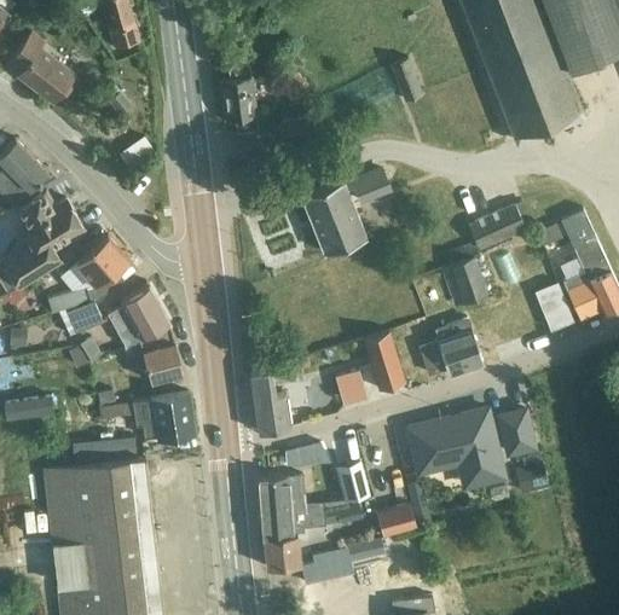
[(75,0),(74,1),(85,17),(103,5),(110,32),(115,50),(140,44),(127,0),(75,0)]
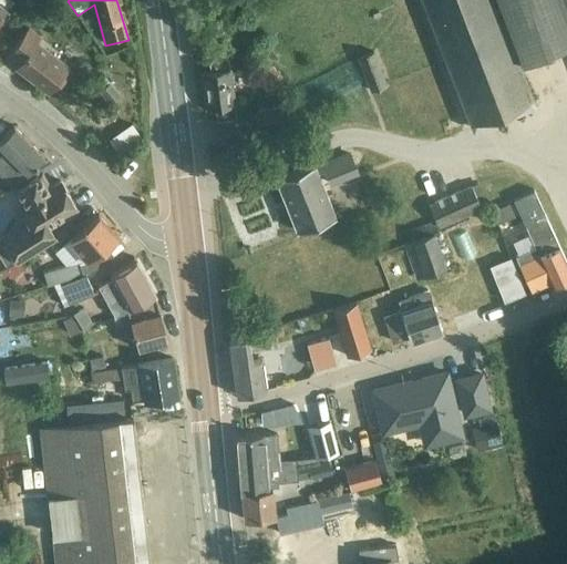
[(533,103),(519,67),(566,48),(566,0),(421,0),(471,127),(533,103)]
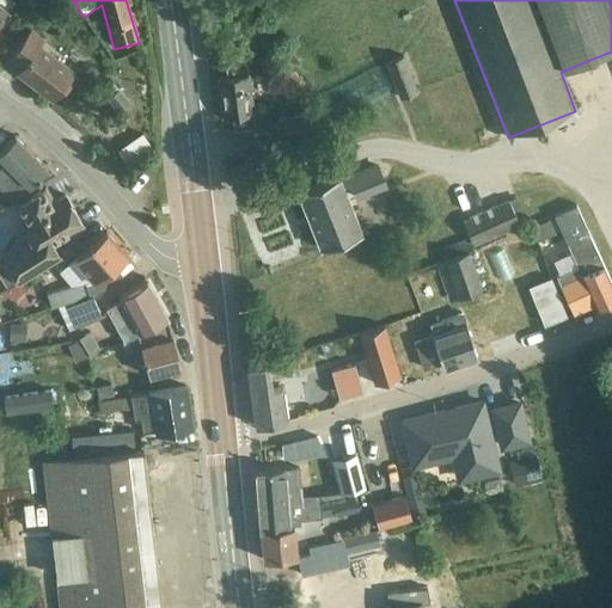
[(61,24),(74,31),(80,19),(68,12),(61,24)]
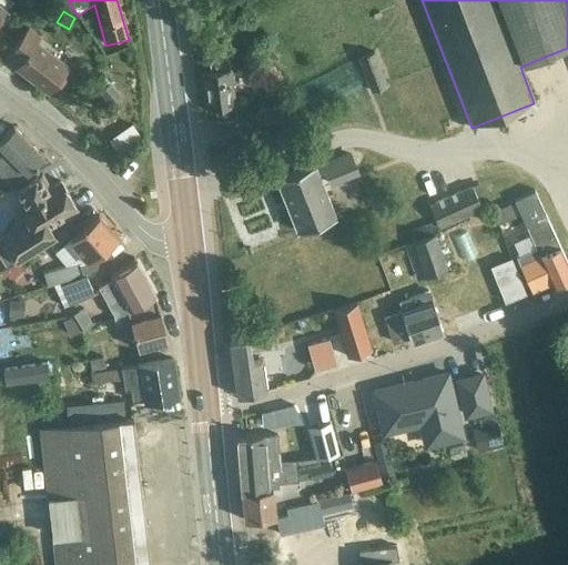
[(29,31),(10,56),(21,64),(17,70),(49,94),(56,86),(60,89),(72,73),(37,46),(41,40),(29,31)]
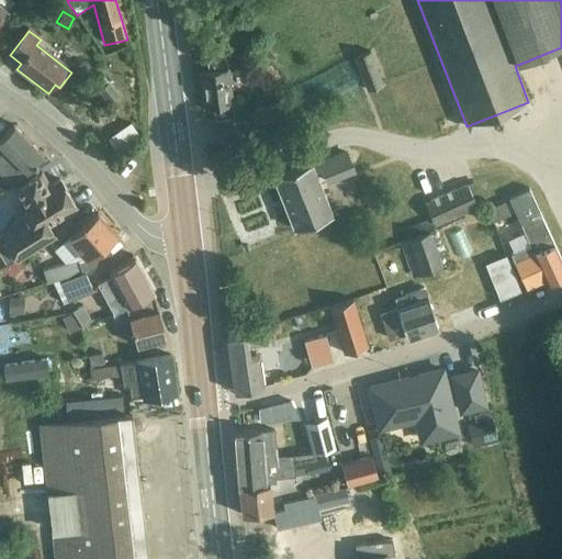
[(383,87),(371,54),(355,60),(368,92),(383,87)]
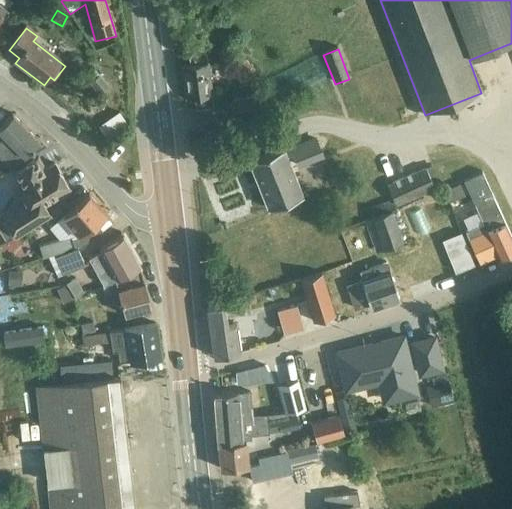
[(190,67),(182,68),(186,101),(194,100),(195,111),(214,109),(206,53),(188,56),(190,67)]
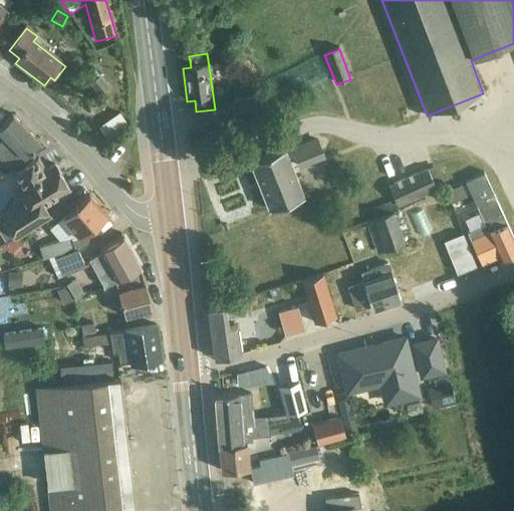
[(259,77),(246,63),(233,74),(246,88),(259,77)]
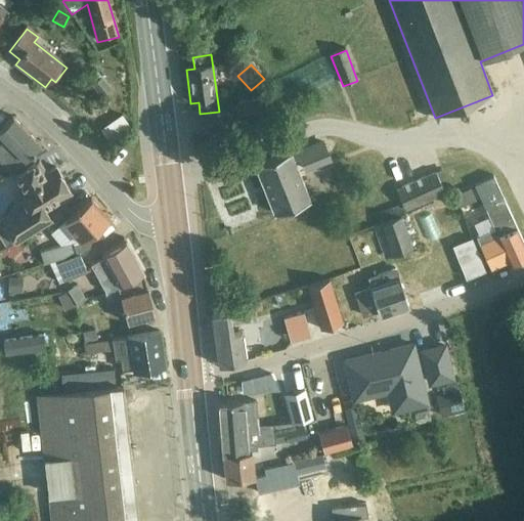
[(101,79),(92,86),(101,99),(112,92),(101,79)]
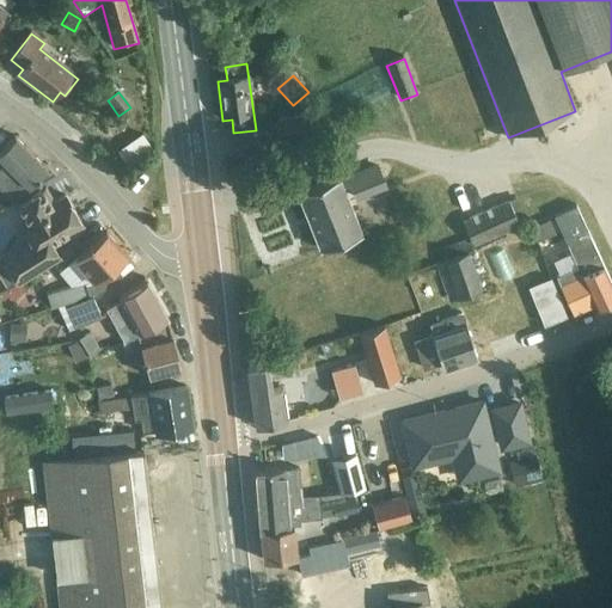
[(311,136),(308,116),(294,118),(294,123),(275,126),(277,140),(311,136)]
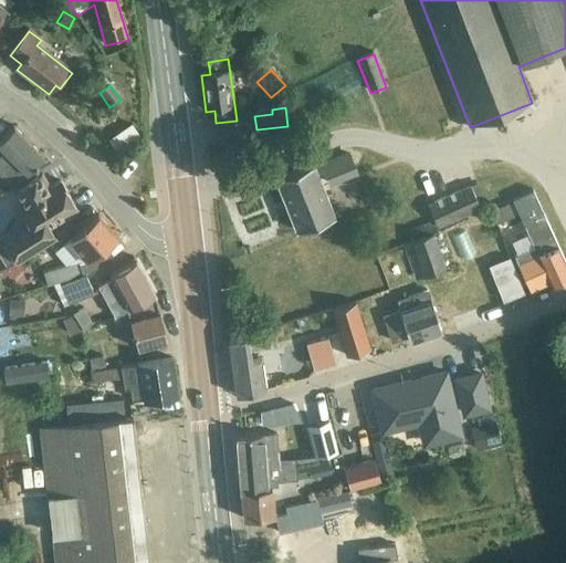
[(0,148),(4,153),(0,156),(0,177),(12,190),(44,159),(14,128),(0,142),(0,148)]
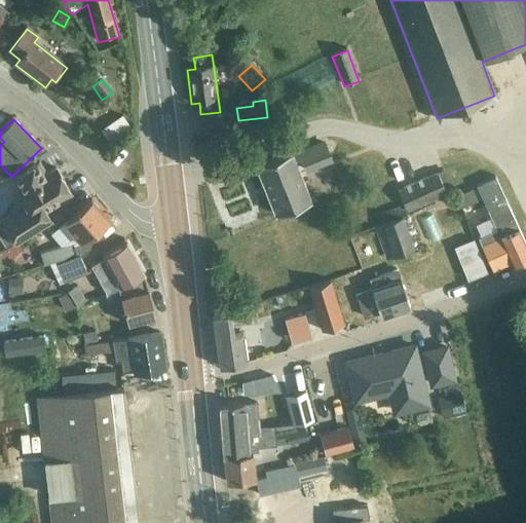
[(325,142),(296,153),(300,164),(329,153),(325,142)]
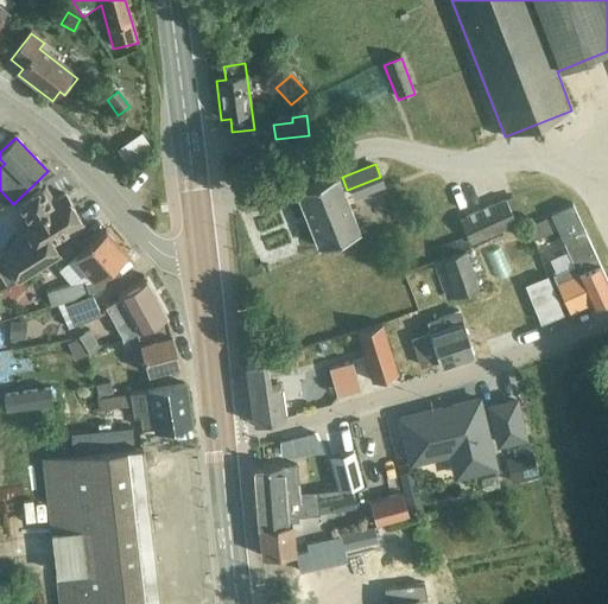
[(337,178),(297,195),(318,250),(360,234),(337,178)]
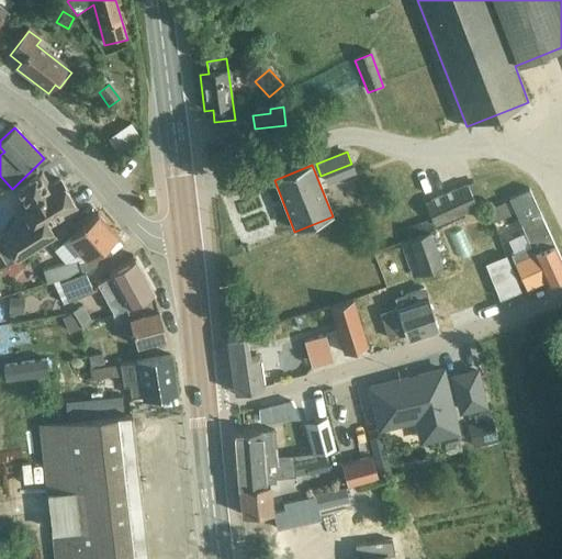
[(26,221),(1,236),(17,263),(20,261),(32,254),(56,239),(49,228),(78,211),(60,182),(51,188),(43,175),(14,192),(22,205),(19,207),(26,221)]
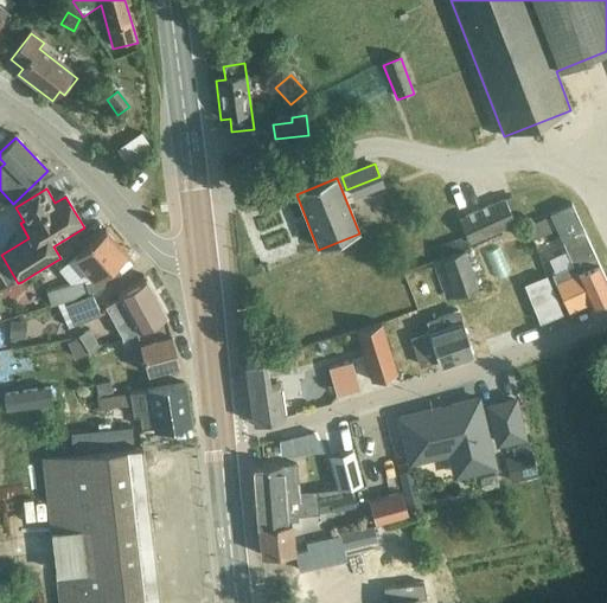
[(504,201),(459,222),(470,245),(515,225),(504,201)]
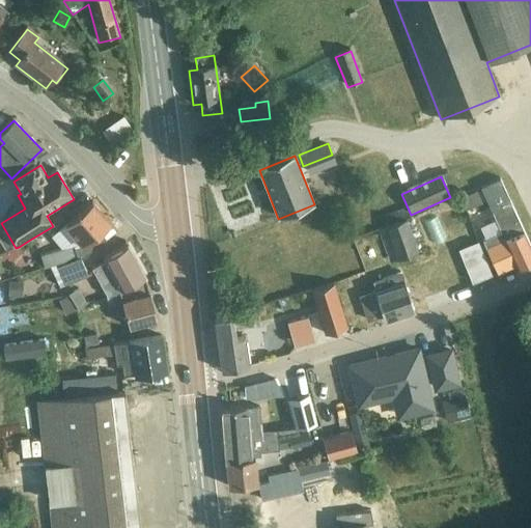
[(501,181),(481,190),(492,214),(501,234),(483,243),(497,274),(515,266),(518,270),(530,262),(530,248),(511,205),(501,181)]
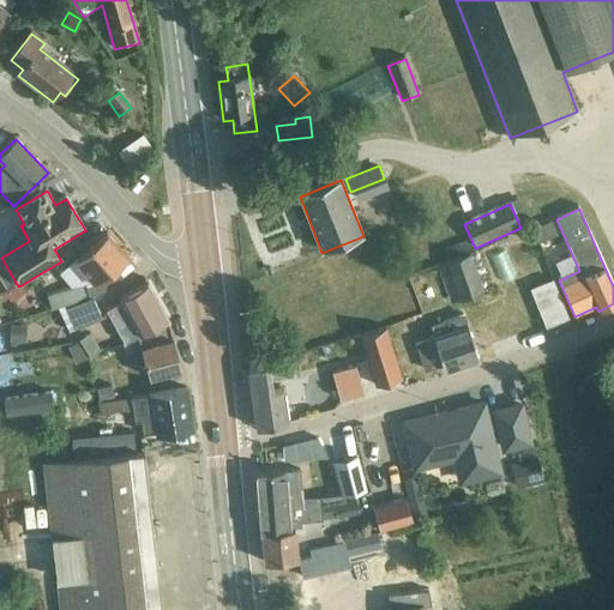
[(551,223),(533,230),(537,243),(555,236),(551,223)]
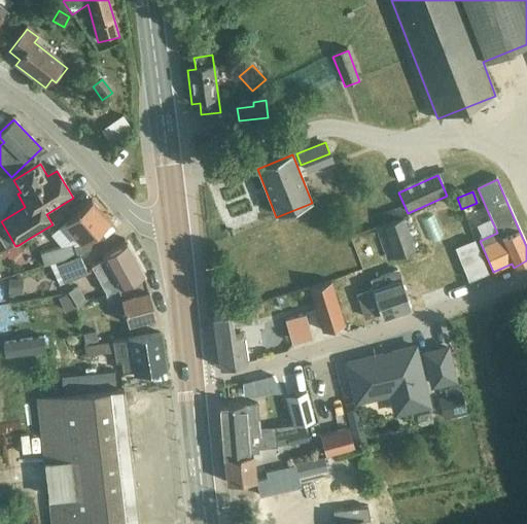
[(55,265),(80,258),(106,240),(99,232),(110,223),(92,202),(65,223),(82,244),(74,248),(73,245),(40,255),(44,268),(49,266),(55,265)]
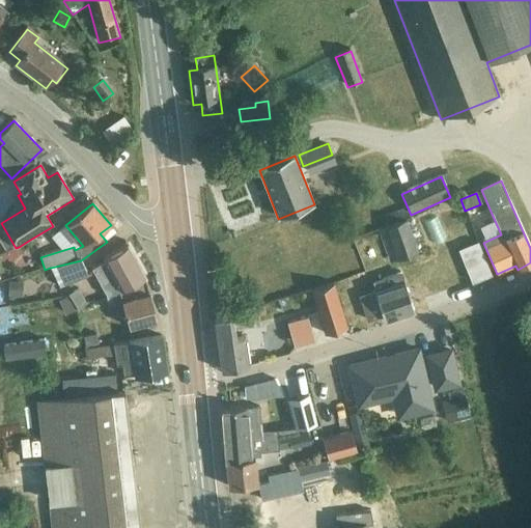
[(407,221),(379,231),(389,262),(418,253),(407,221)]
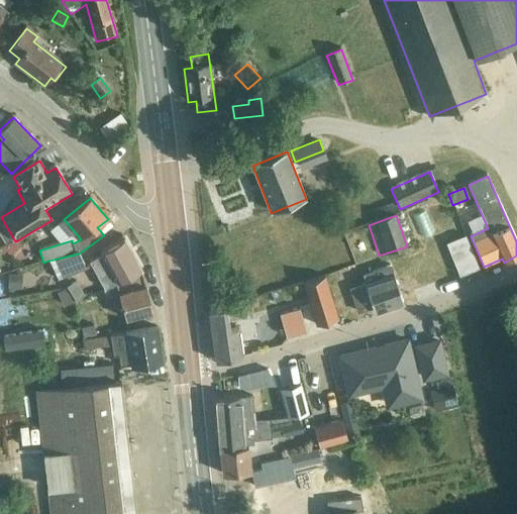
[(467,238),(449,245),(461,277),(479,270),(467,238)]
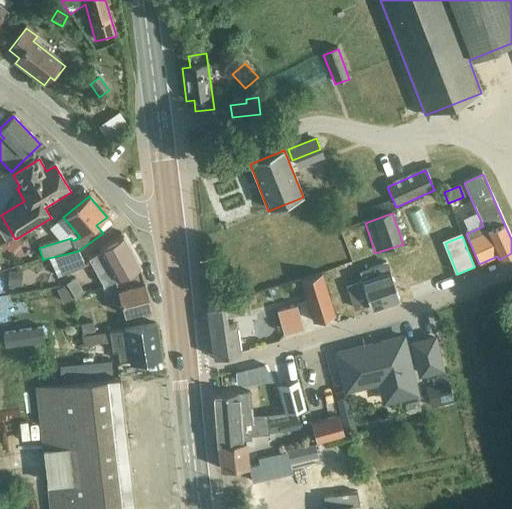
[(103,287),(140,268),(123,237),(100,250),(101,254),(89,260),(103,287)]
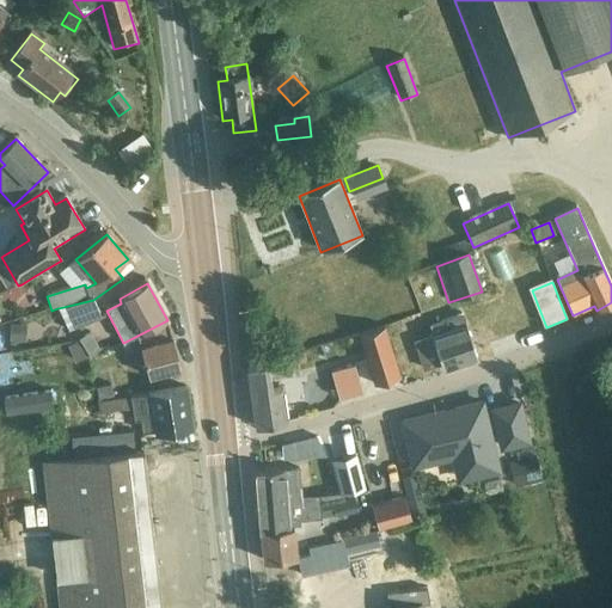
[(102,319),(93,300),(63,307),(57,308),(69,333),(102,319)]
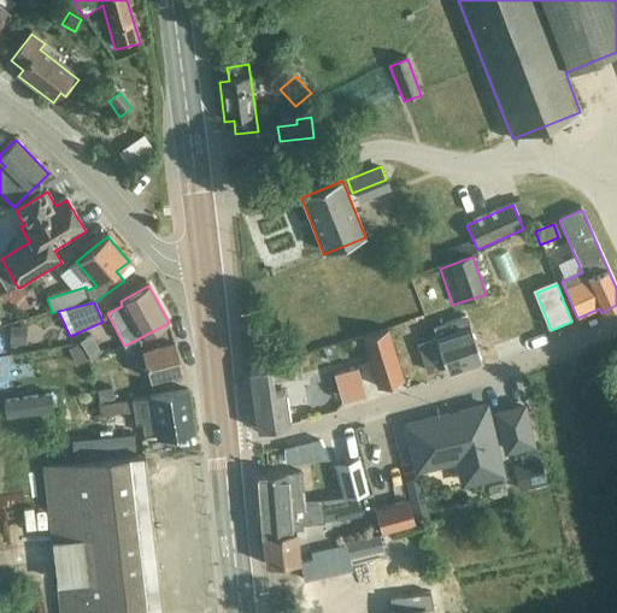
[(423,346),(418,347),(428,375),(432,373),(446,369),(448,376),(481,364),(469,330),(465,319),(434,330),(436,341),(423,346)]
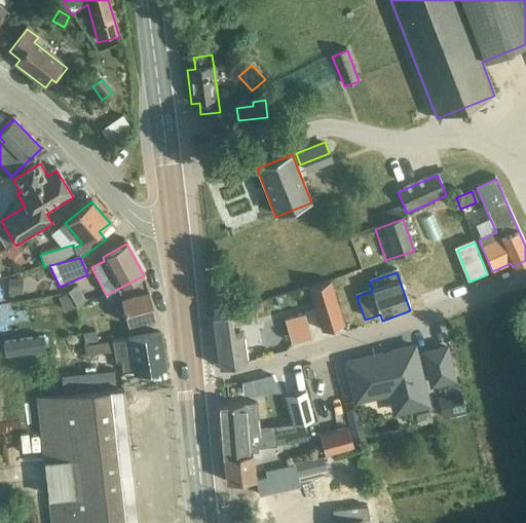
[(144,275),(106,295),(101,298),(104,307),(109,306),(121,302),(128,326),(156,319),(149,292),(148,292),(144,275)]
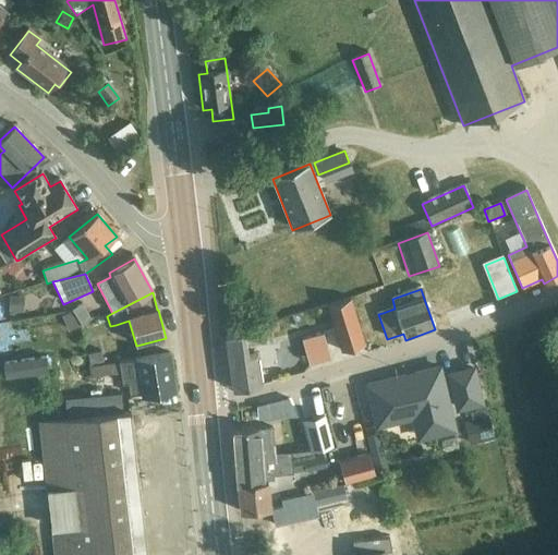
[(75,303),(81,316),(96,310),(91,297),(75,303)]
